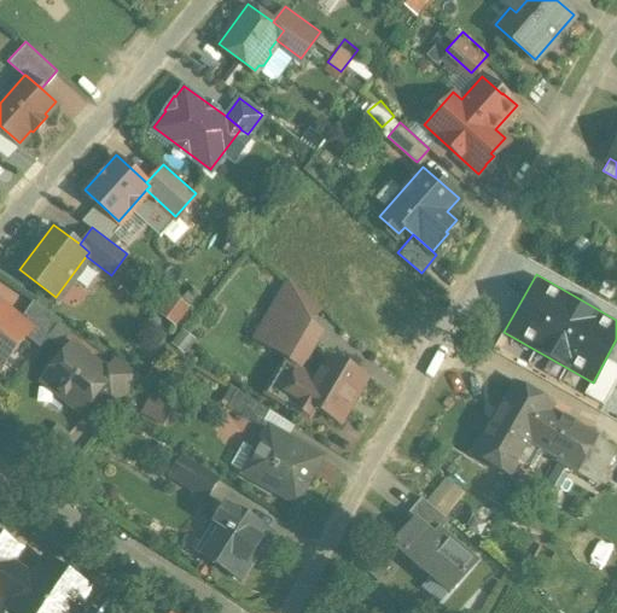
[(321,308),(289,279),(256,336),(279,350),(300,314),(310,321),(321,308)]
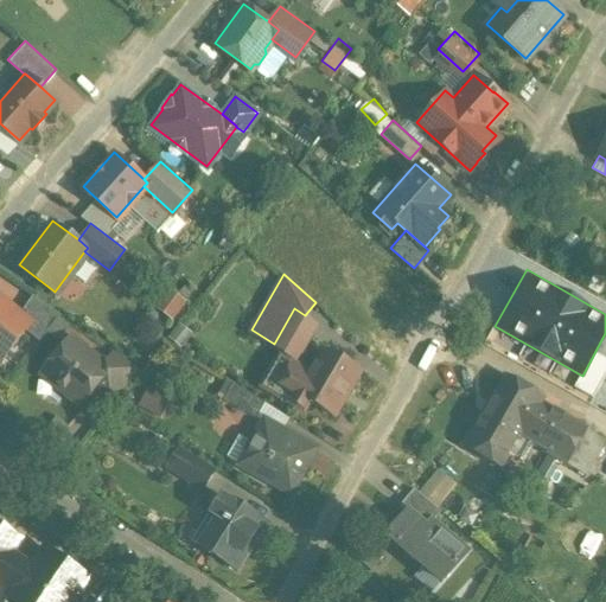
[(185,299),(167,287),(154,305),(172,316),(185,299)]
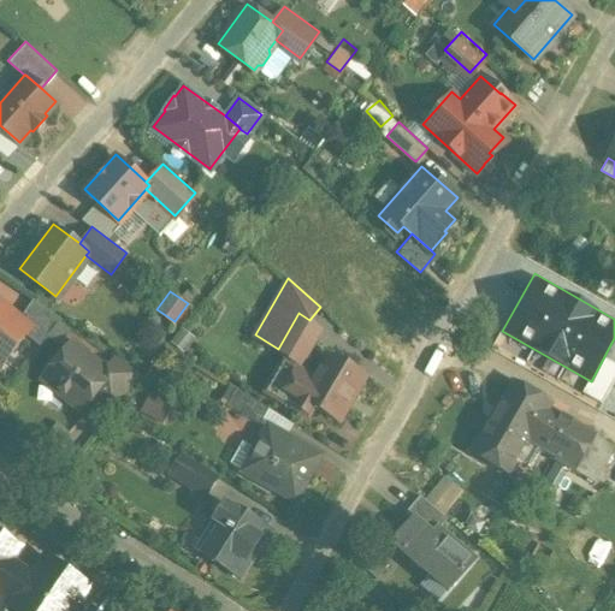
[(61,316),(33,297),(23,312),(28,315),(24,320),(31,325),(25,332),(40,344),(61,316)]
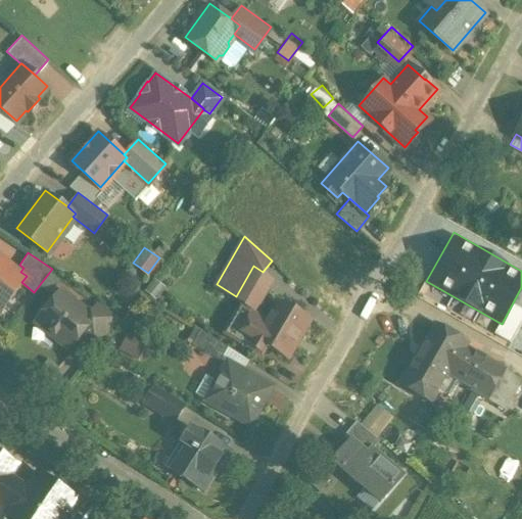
[(0,309),(21,282),(27,276),(20,272),(0,255),(0,309)]
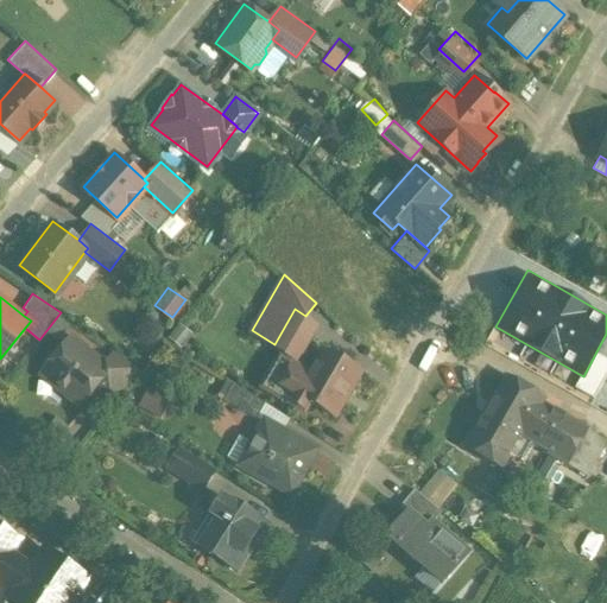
[(305,316),(295,309),(274,344),(273,346),(296,359),(317,322),(305,316)]
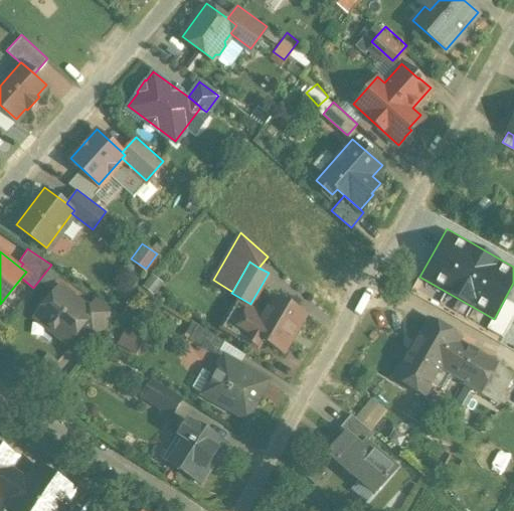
[(60,286),(50,298),(45,298),(38,307),(38,312),(36,316),(65,339),(76,326),(82,325),(93,312),(89,309),(60,286)]
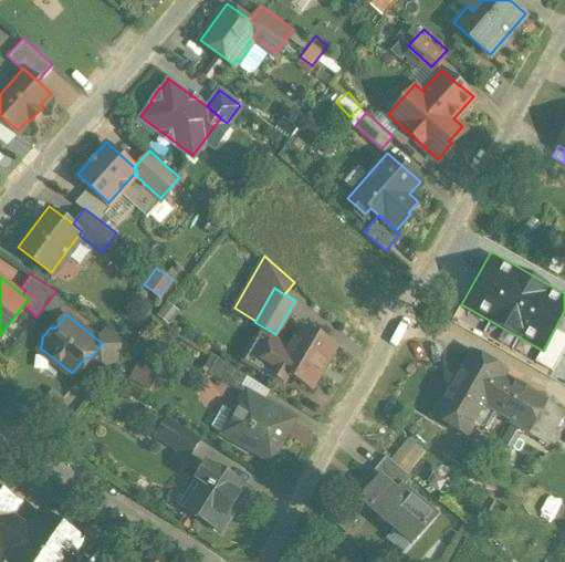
[(335,345),(301,325),(290,344),(274,335),(261,358),(276,367),(273,374),(282,378),(286,371),(312,386),(335,345)]
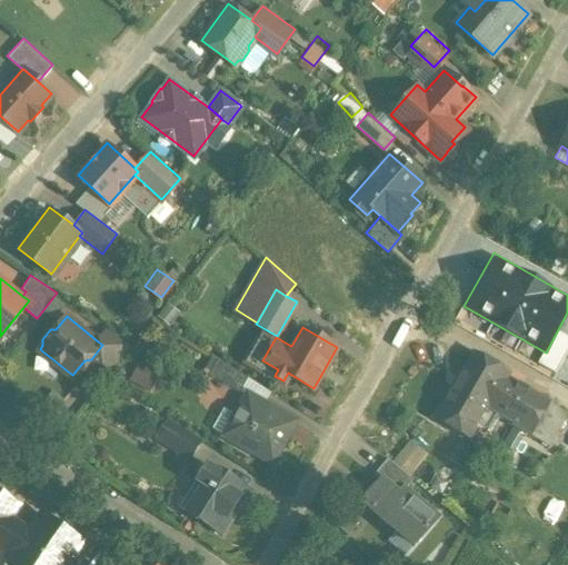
[(129,344),(107,328),(98,342),(102,345),(91,359),(107,372),(129,344)]
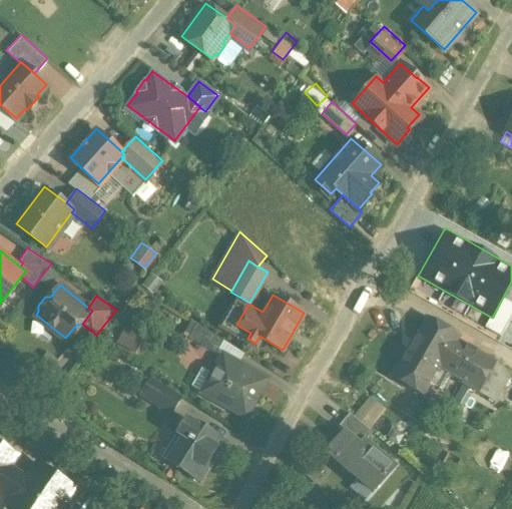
[(457,334),(427,317),(394,375),(423,393),(431,380),(455,337),(457,334)]
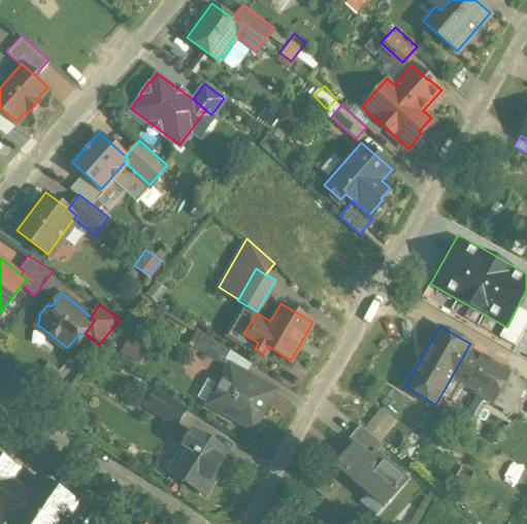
[(230,348),(202,332),(194,346),(222,362),(230,348)]
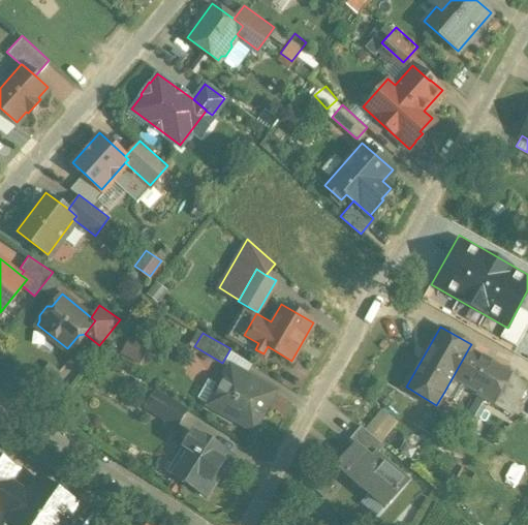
[(149,344),(131,334),(121,352),(138,363),(149,344)]
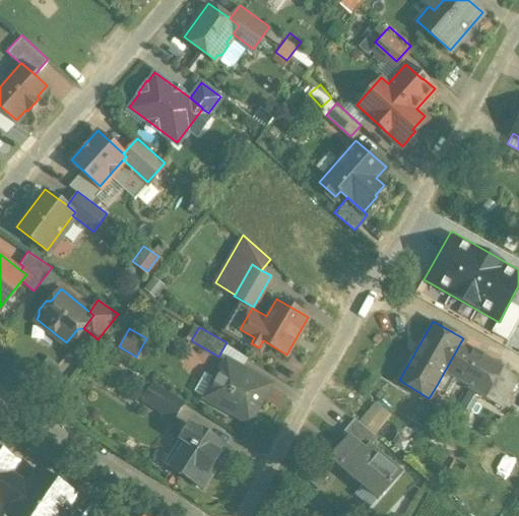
[(518,374),(461,341),(437,385),(446,390),(453,377),(501,404),(518,374)]
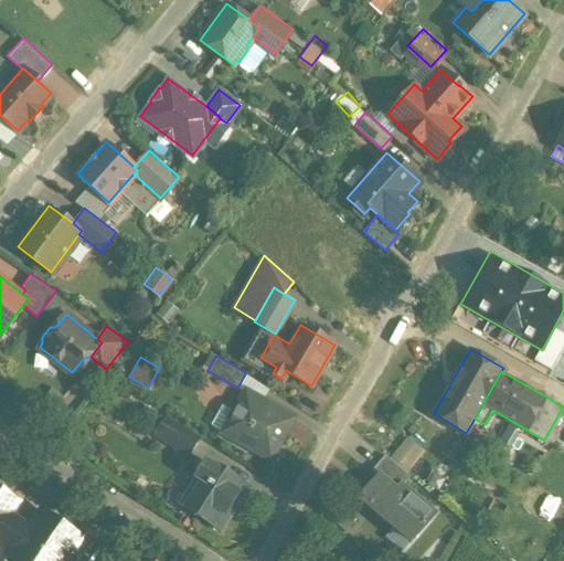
[(293,416),(246,390),(223,431),(269,457),(293,416)]
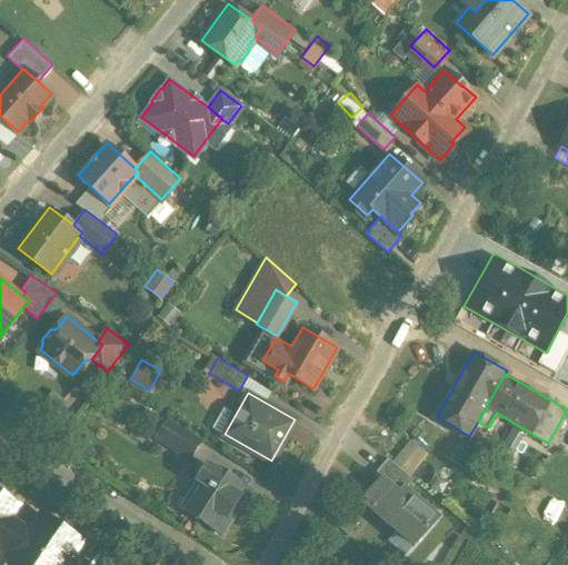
[(200,440),(167,418),(156,436),(190,457),(190,456),(200,440)]
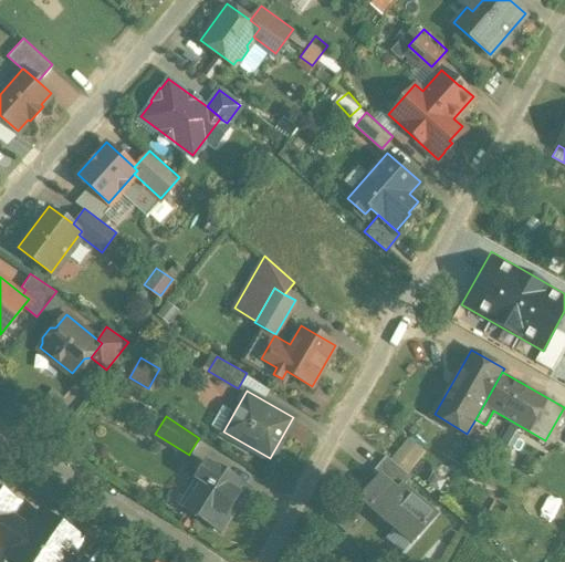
[(410,475),(385,454),(372,470),(378,476),(379,476),(396,490),(400,485),(401,485),(410,475)]
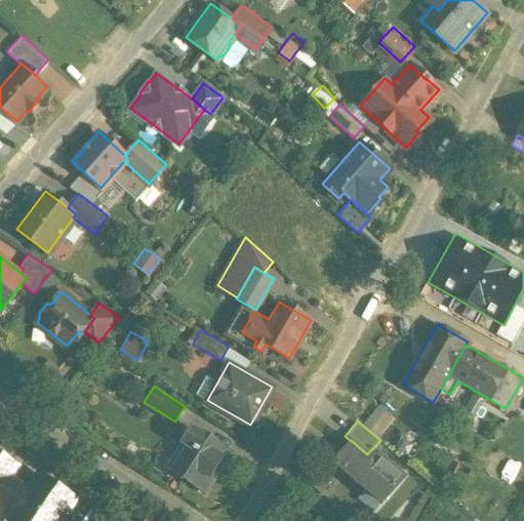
[(228,449),(191,427),(191,428),(180,443),(187,447),(172,471),(205,491),(215,473),(213,472),(228,449)]
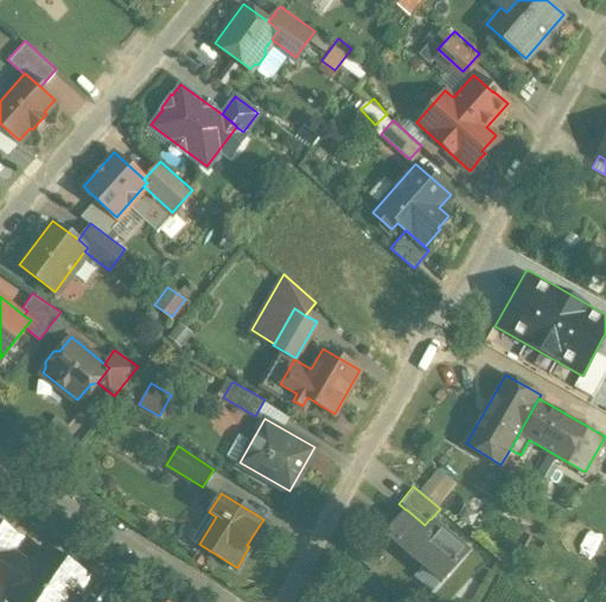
[(431,519),(429,519),(425,525),(407,510),(406,510),(386,533),(440,580),(466,550),(431,519)]
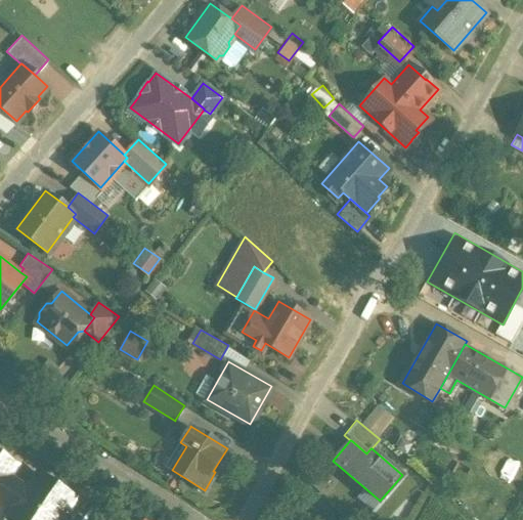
[(0,483),(10,468),(0,462),(0,483)]
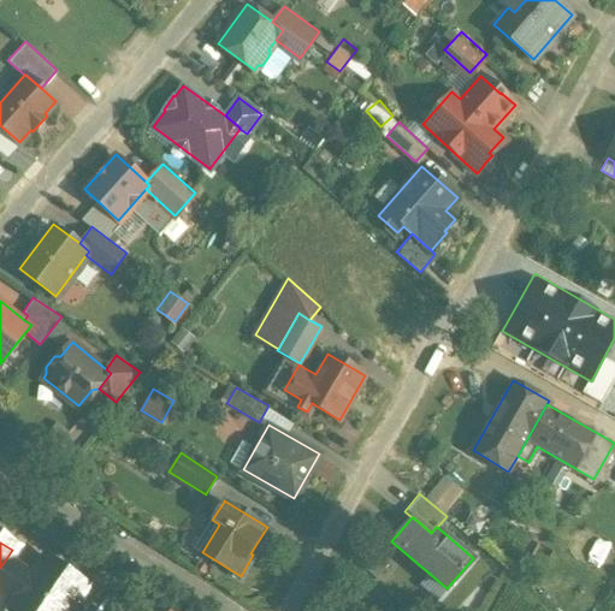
[(47,562),(17,604),(27,610),(59,610),(78,583),(47,562)]
